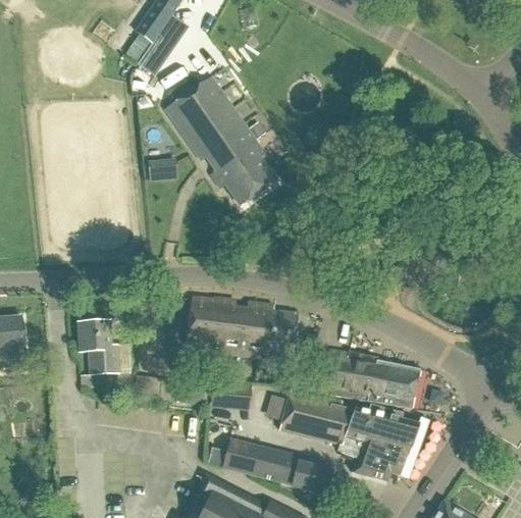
[(156,0),(136,31),(152,42),(180,0),(156,0)]
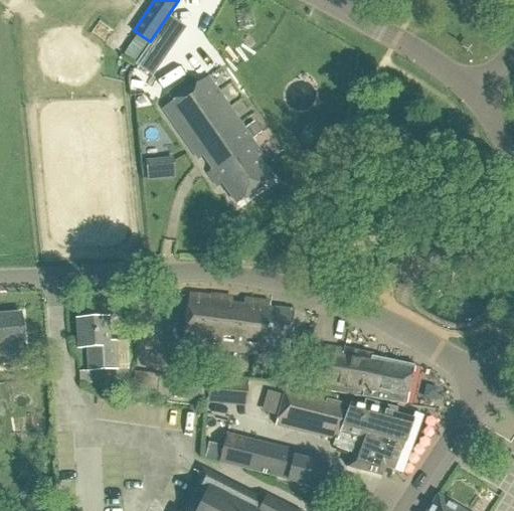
[(156,47),(143,64),(152,72),(165,54),(156,47)]
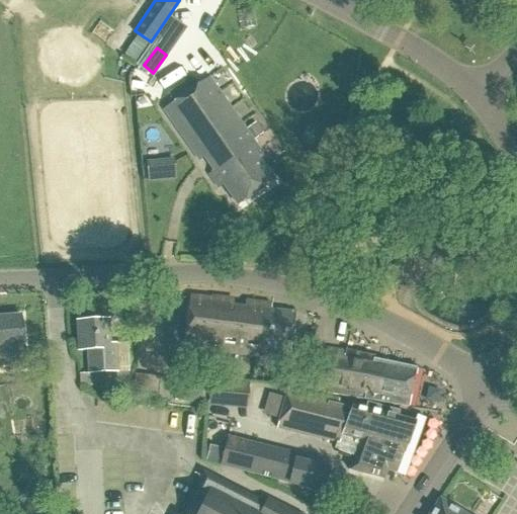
[(209,75),(197,83),(191,75),(169,90),(175,99),(164,106),(200,157),(205,154),(216,168),(210,171),(220,185),(225,181),(240,202),(273,178),(255,152),(261,147),(209,75)]
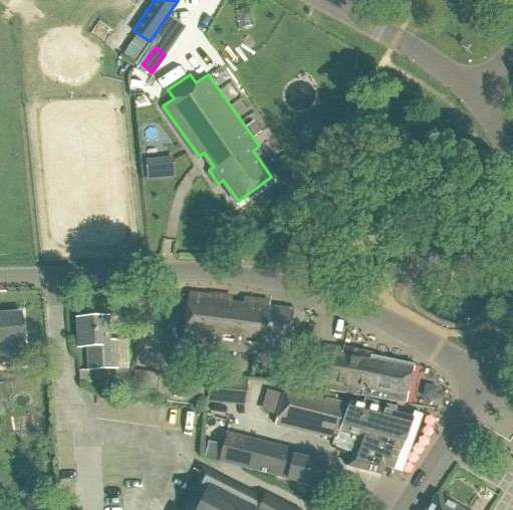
[(253,136),(261,130),(250,113),(241,119),(253,136)]
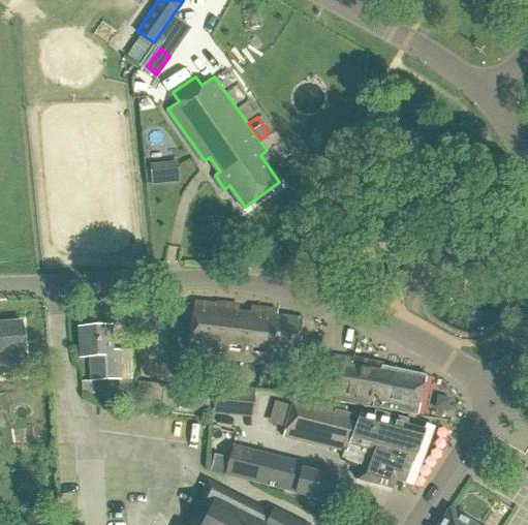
[(194,300),(187,350),(261,360),(262,356),(296,360),(302,318),(299,318),(299,316),(277,313),(277,309),(252,305),(250,312),(237,311),(238,304),(216,301),(216,303),(194,300)]
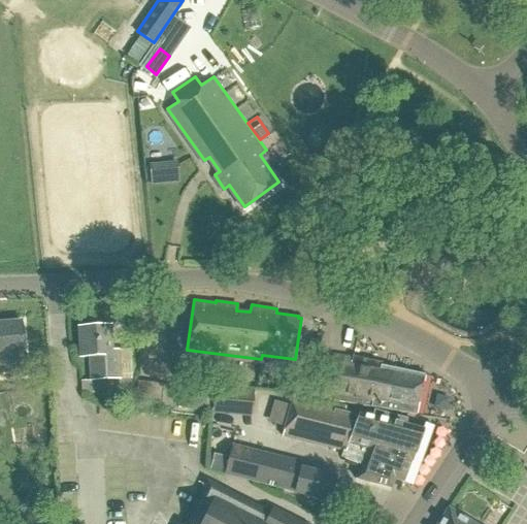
[(0,362),(25,360),(22,319),(0,320),(0,362)]
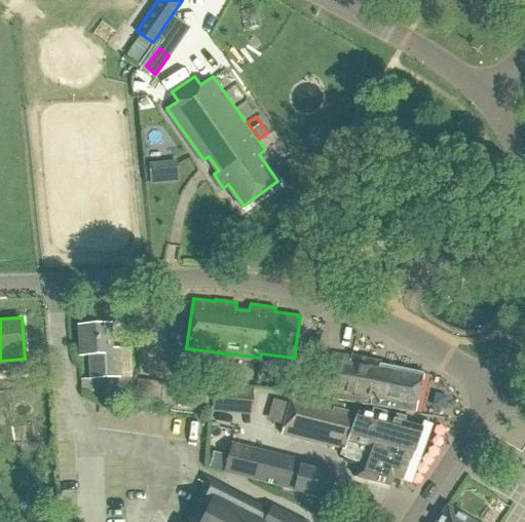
[(90,375),(118,374),(117,345),(110,346),(109,320),(78,322),(80,352),(89,351),(90,375)]
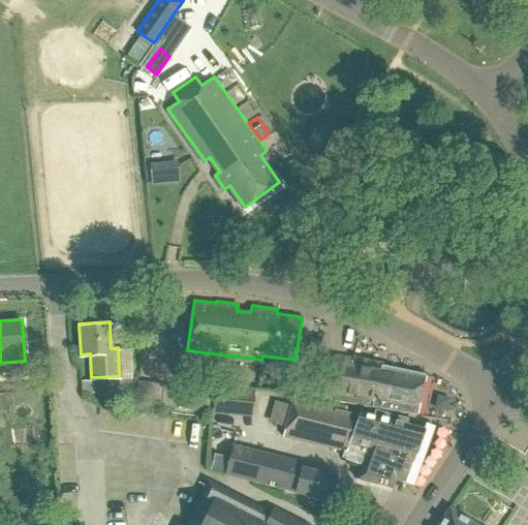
[(333,353),(325,398),(416,412),(426,373),(381,364),(382,360),(351,353),(351,356),(333,353)]
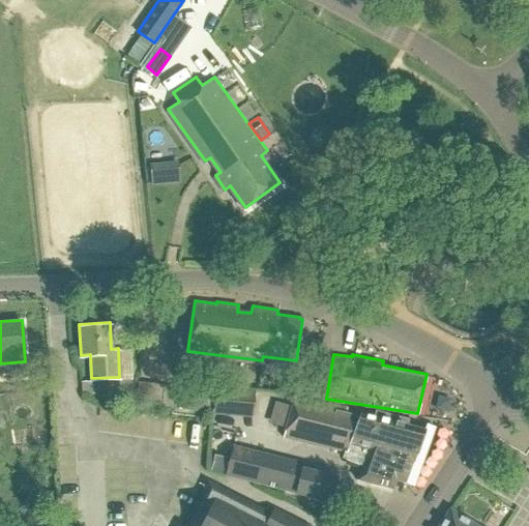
[(306,397),(306,396),(307,396),(310,378),(309,378),(294,376),(291,393),(306,397)]
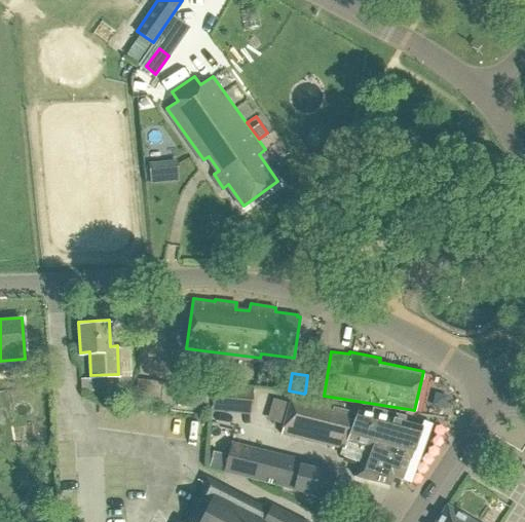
[(305,393),(323,396),(326,377),(308,374),(307,375),(305,393)]
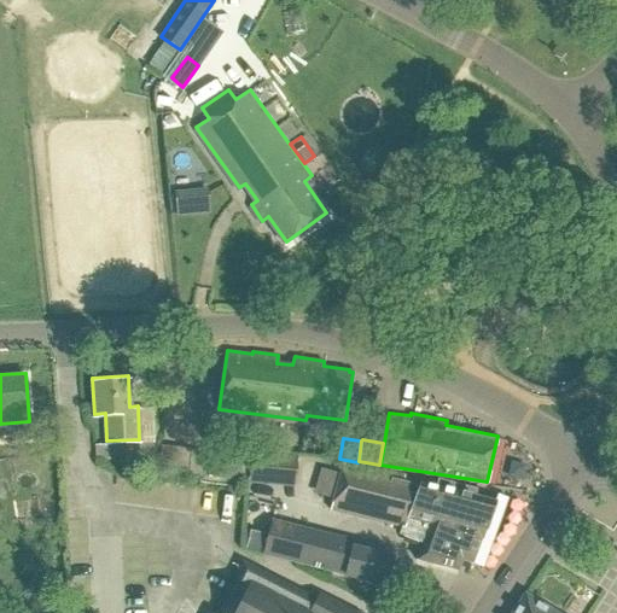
[(110,442),(95,442),(95,456),(110,456),(110,442)]
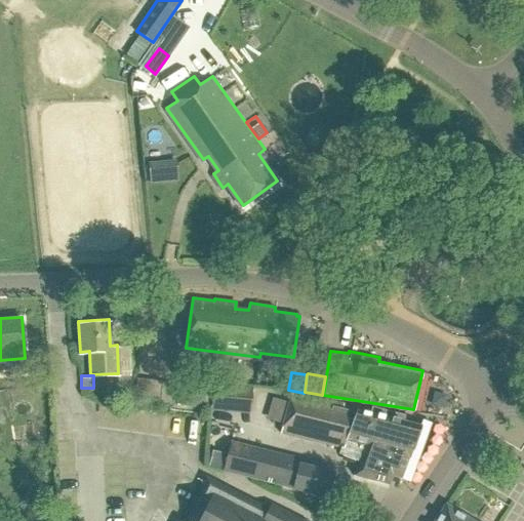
[(180,403),(202,405),(204,385),(184,382),(180,403)]
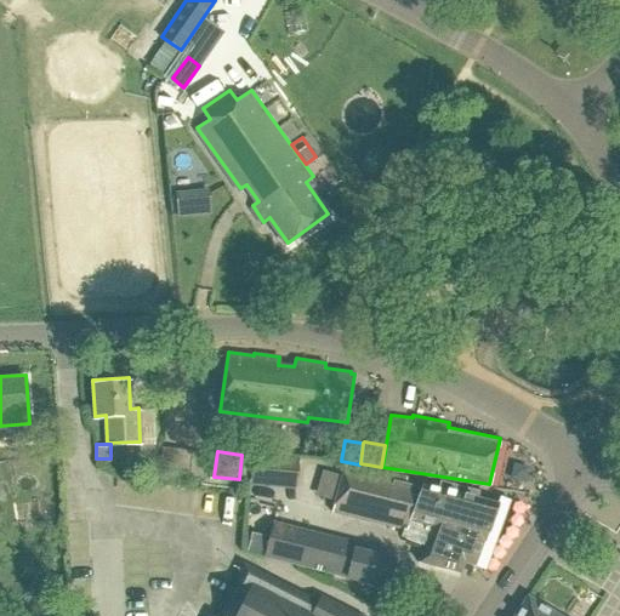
[(254,452),(251,482),(297,486),(300,457),(254,452)]
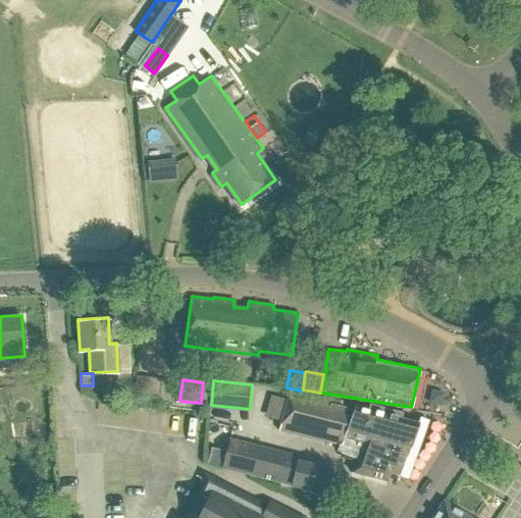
[(408,453),(419,422),(401,417),(402,412),(394,410),(392,415),(382,413),(383,408),(370,404),(369,410),(355,406),(354,409),(341,405),(343,400),(335,398),(334,399),(323,396),(323,398),(291,389),(278,428),(340,443),(337,450),(357,456),(352,470),(386,480),(391,471),(399,474),(407,453),(408,453)]
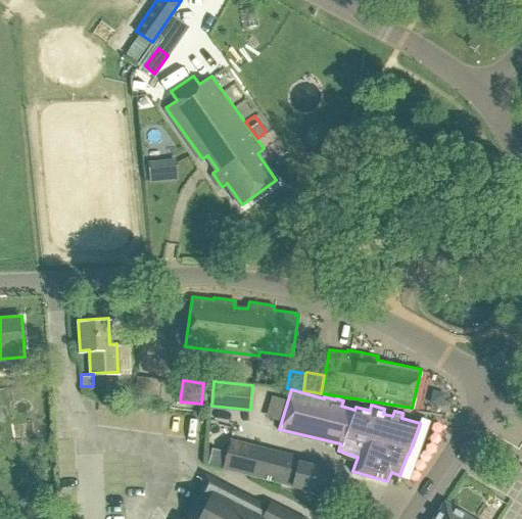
[(128,421),(129,430),(148,429),(148,420),(128,421)]
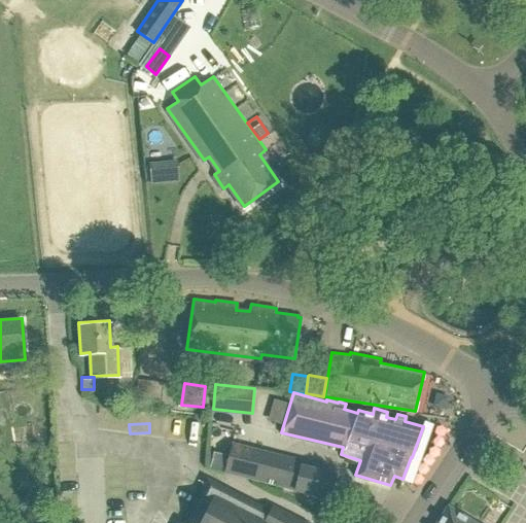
[(225,471),(330,497),(337,475),(306,466),(307,460),(232,441),(225,471)]
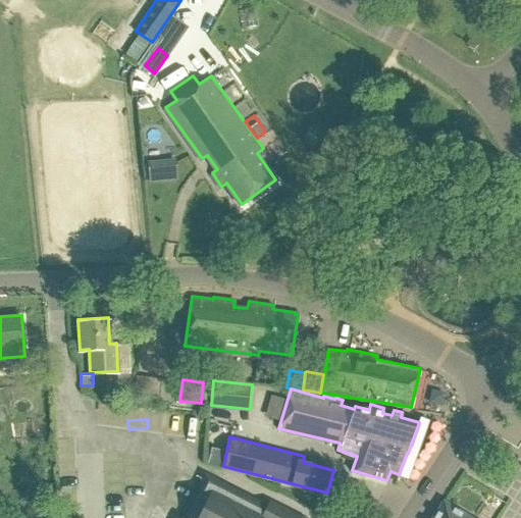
[(305,517),(306,517),(270,499),(268,504),(204,472),(180,517),(305,517)]
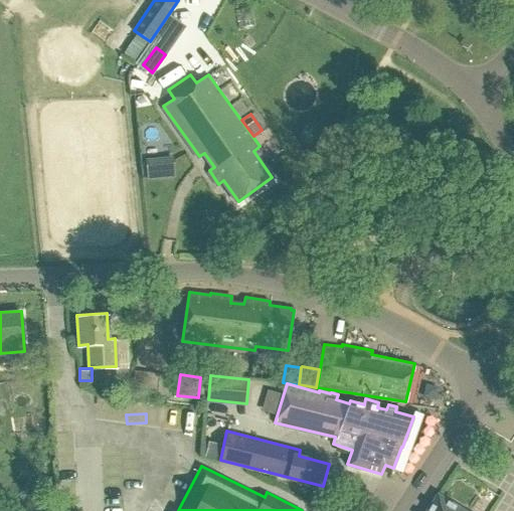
[(467,510),(439,492),(425,510),(467,510)]
